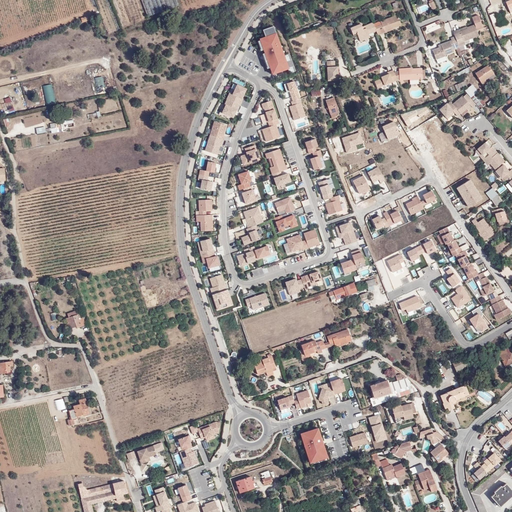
[(141,0),(147,17),(178,5),(176,0),(141,0)]
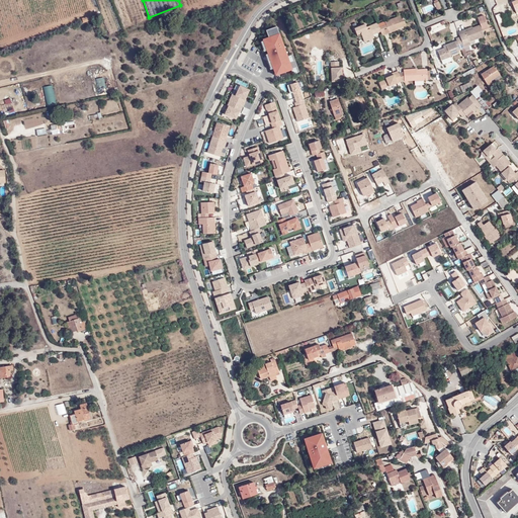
[(84,22),(96,18),(94,14),(82,19),(84,22)]
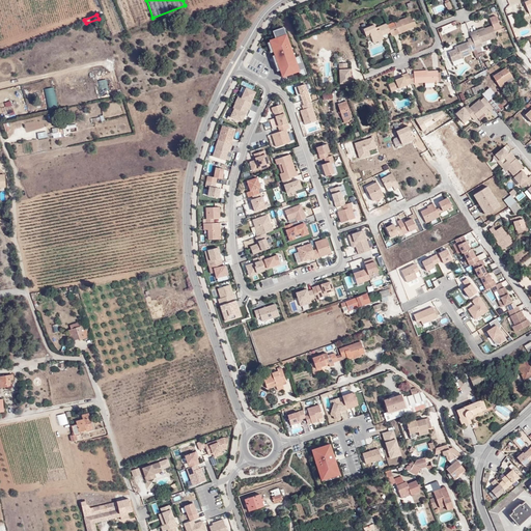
[(412,29),(411,27),(417,25),(412,15),(396,21),(397,24),(389,27),(391,32),(392,36),(412,29)]
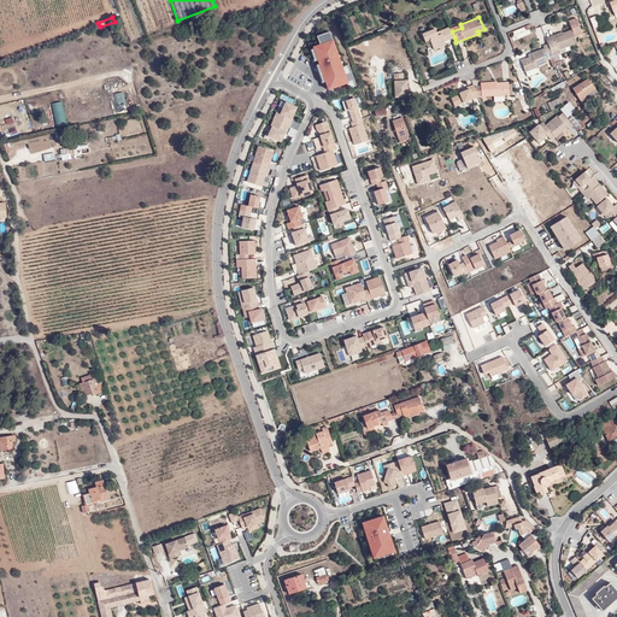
[(445,41),(454,37),(452,31),(450,28),(441,31),(442,34),(438,35),(436,33),(435,28),(423,33),(427,42),(432,41),(434,45),(445,41)]
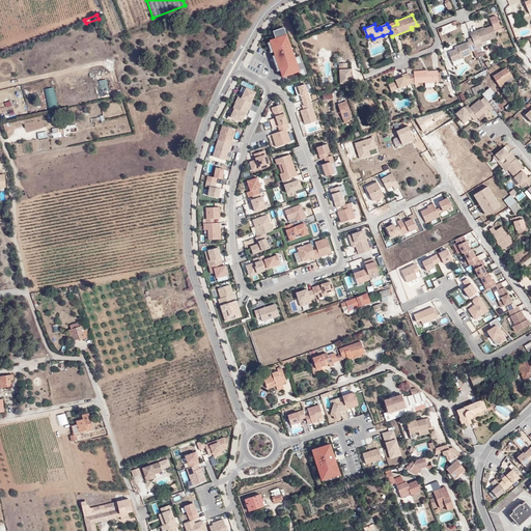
[(497,36),(493,26),(485,28),(485,29),(471,34),(472,37),(476,48),(482,46),(481,43),(490,39),(497,36)]
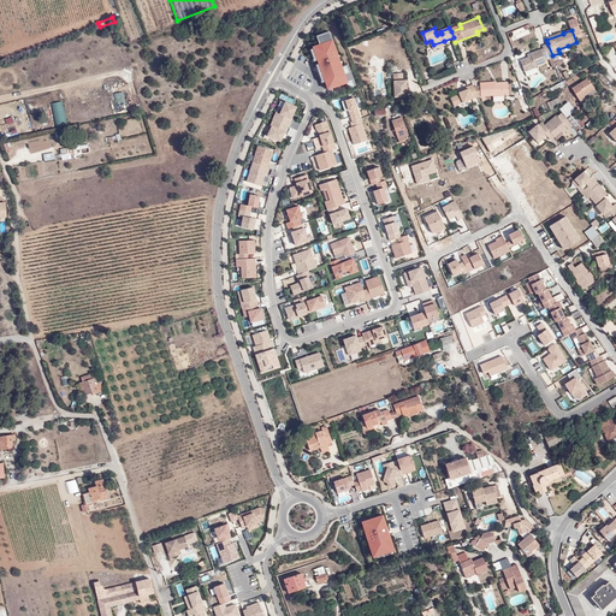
[(331,39),(312,45),(327,89),(347,82),(331,39)]
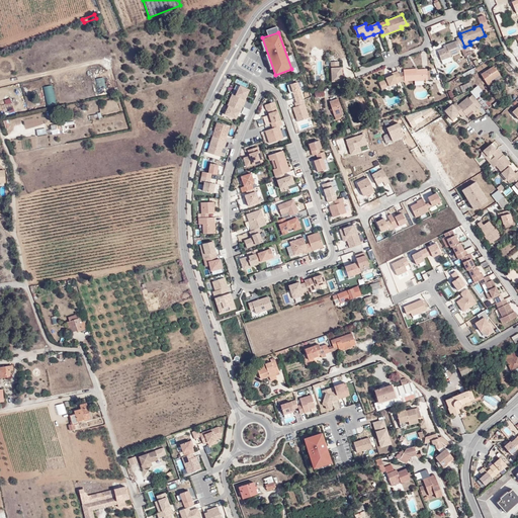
[(465,49),(464,47),(460,36),(457,38),(457,40),(444,46),(444,48),(438,51),(442,60),(451,57),(450,56),(460,52),(459,51),(462,50),(465,49)]
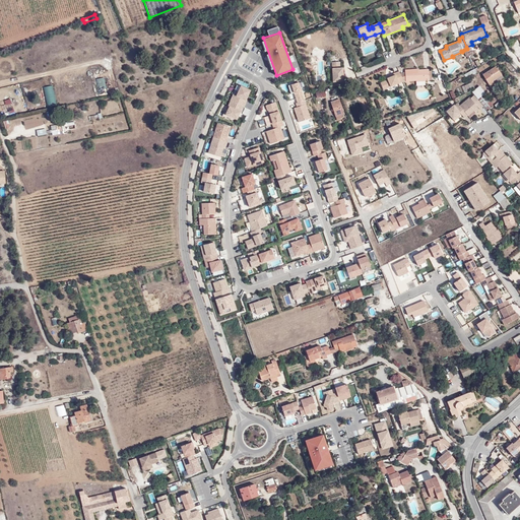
[(339,62),(333,62),(333,81),(344,81),(343,67),(339,68),(339,62)]
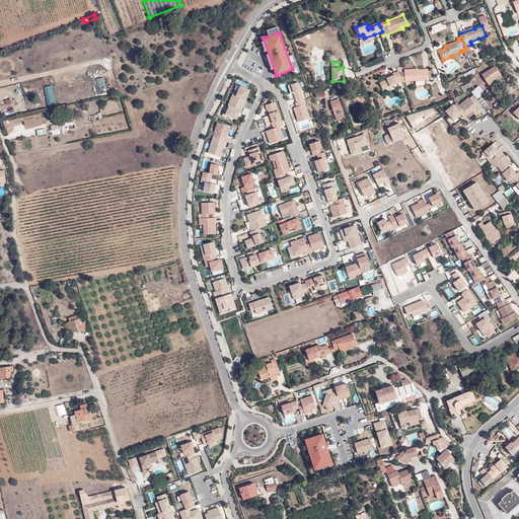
[(492,81),(501,75),(496,66),(483,75),(490,85),(493,83),(492,81)]
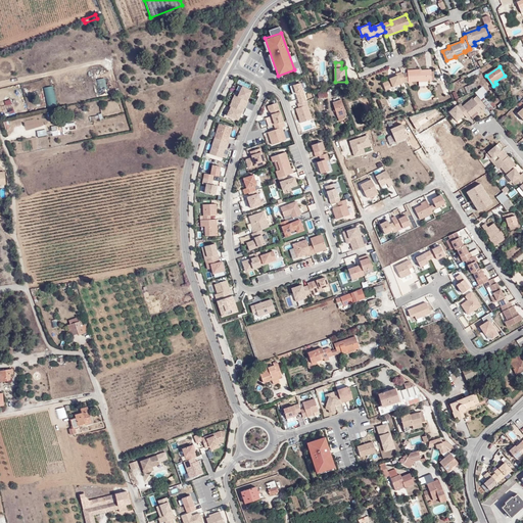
[(408,70),(408,72),(402,74),(403,79),(405,81),(409,80),(409,82),(419,81),(419,85),(428,85),(427,81),(431,81),(430,72),(430,69),(419,70),(419,69),(408,70)]
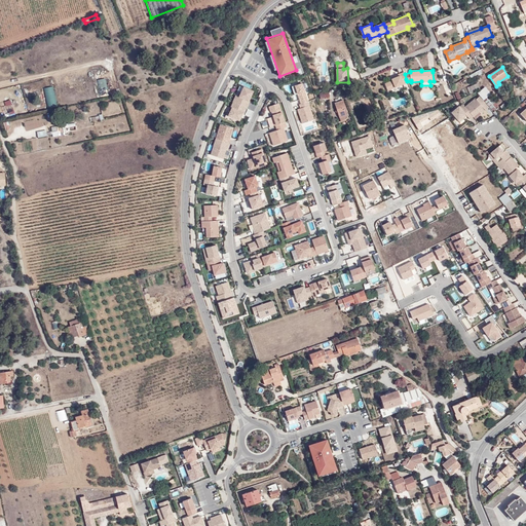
[(403,84),(408,82),(407,81),(406,79),(405,74),(403,71),(399,73),(400,74),(391,78),(392,80),(385,83),(387,90),(395,87),(403,84)]
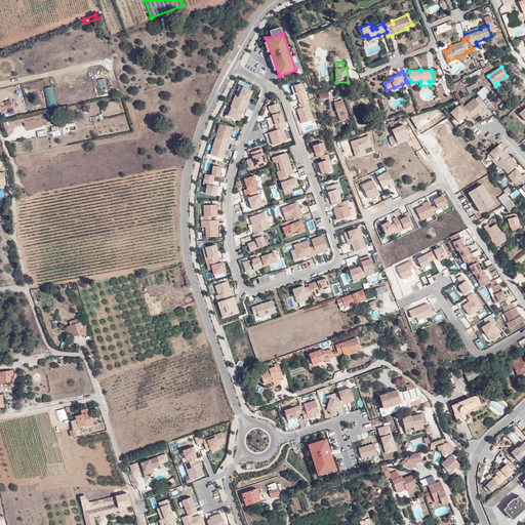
[(106,92),(105,78),(96,79),(97,92),(106,92)]
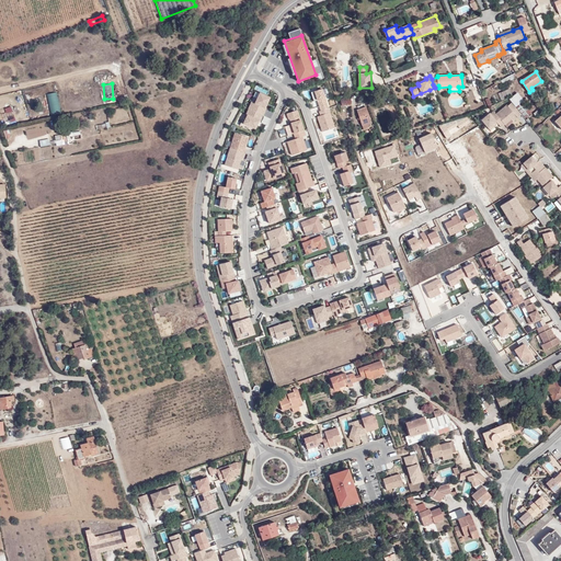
[(321,88),(313,90),(317,100),(324,96),(321,88)]
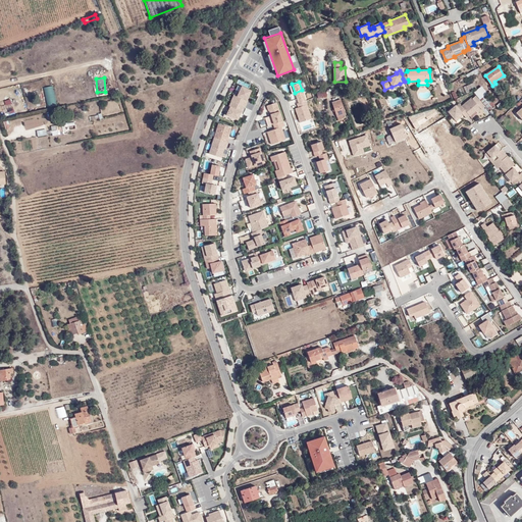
[(43,87),(46,107),(55,106),(52,86),(43,87)]
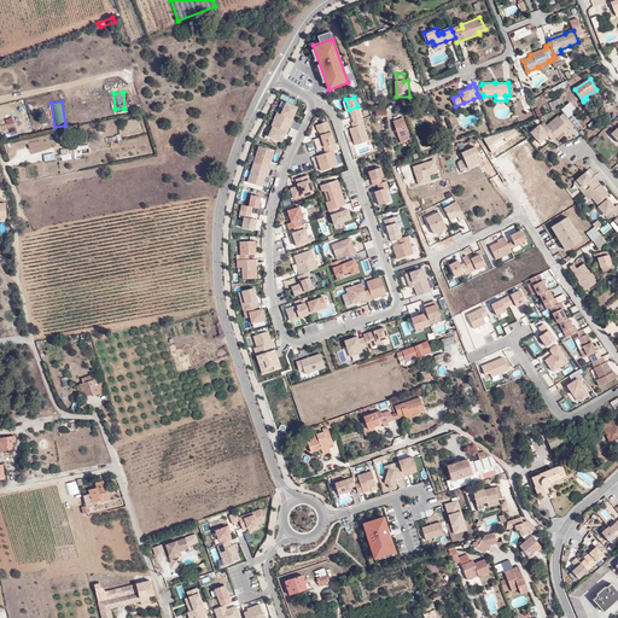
[(297,106),(286,101),(280,114),(292,117),(297,106)]
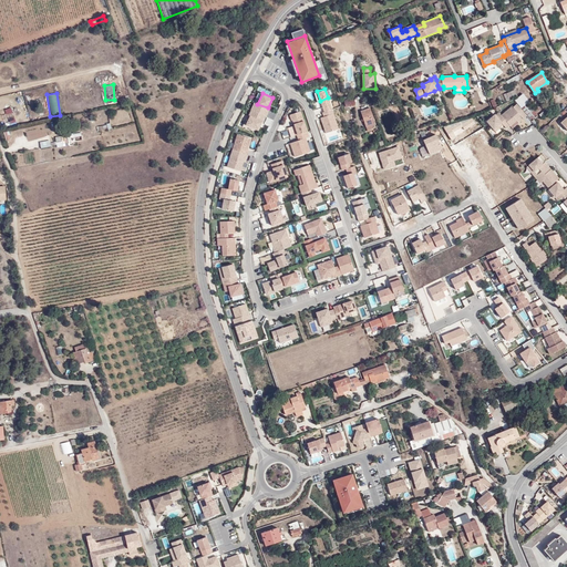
[(328,98),(320,101),(325,113),(332,110),(328,98)]
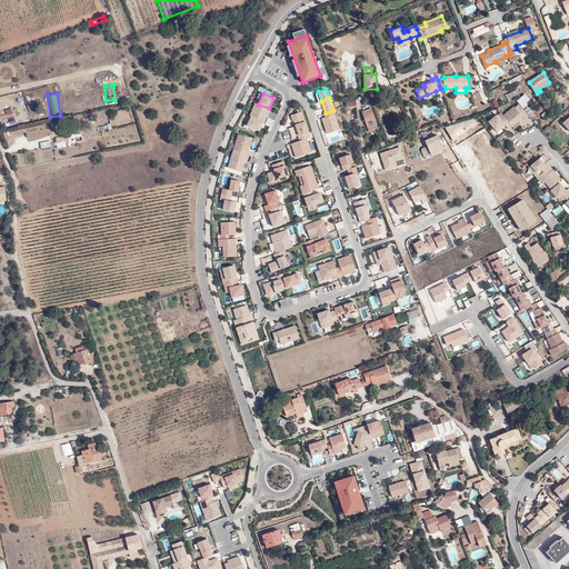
[(269,108),(258,105),(256,102),(250,116),(262,121),(265,121),(270,110),(269,108)]
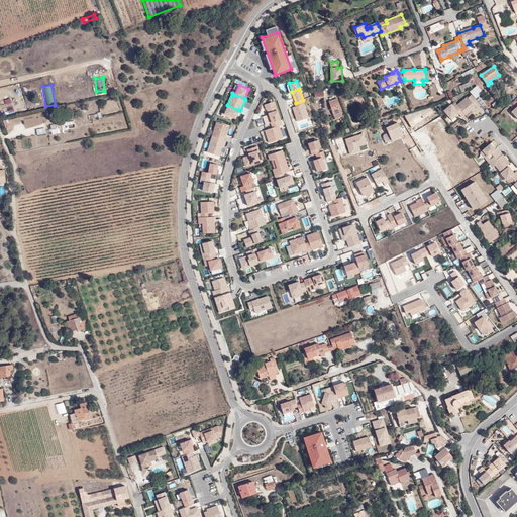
[(468,98),(467,96),(456,105),(464,114),(472,108),(474,111),(480,105),(472,94),(468,98)]
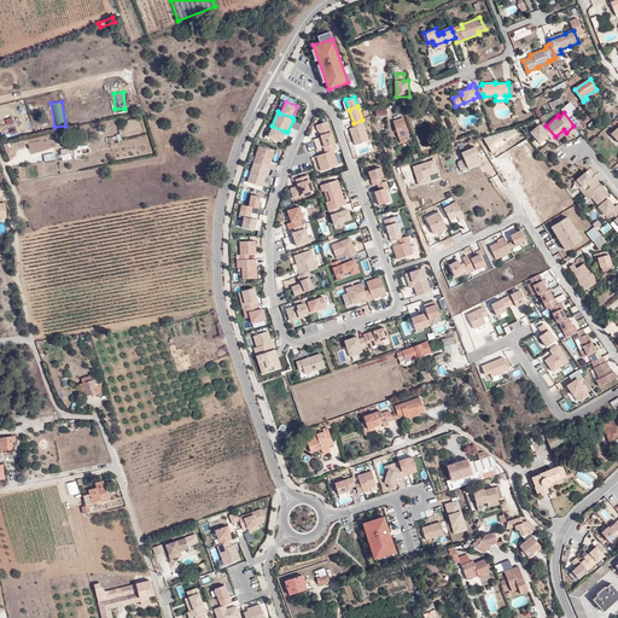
[(575,112),(567,118),(578,130),(584,124),(575,112)]
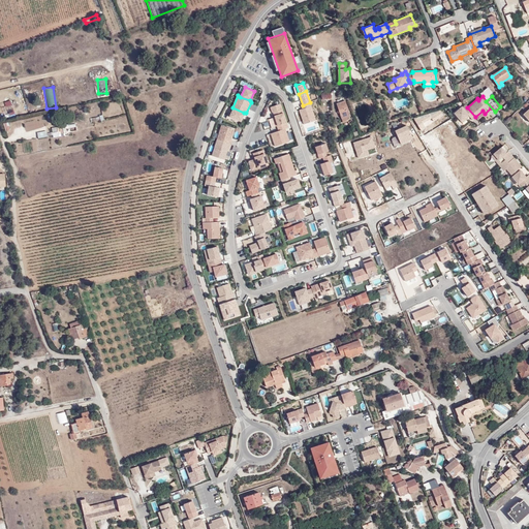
[(347,117),(350,115),(345,101),(337,104),(343,122),(348,120),(347,117)]
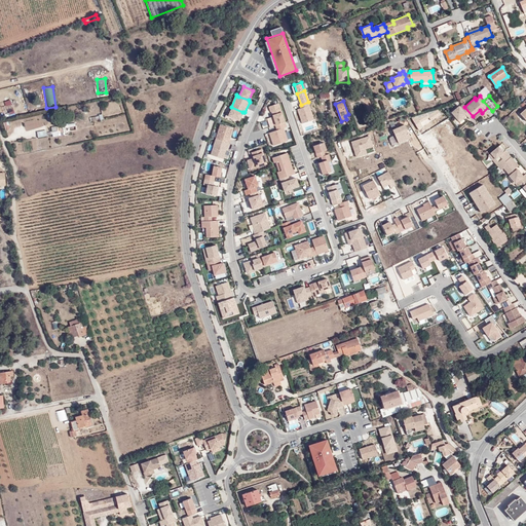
[(296,107),(302,123),(313,119),(308,102),(301,105),(296,107)]
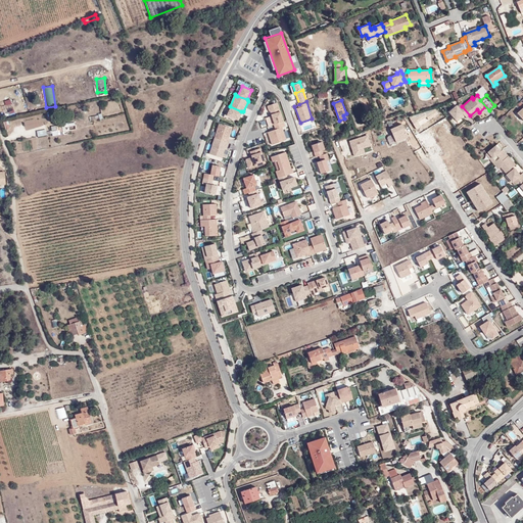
[(278,102),(268,105),(271,115),(266,117),(268,126),(273,124),(283,121),(278,102)]
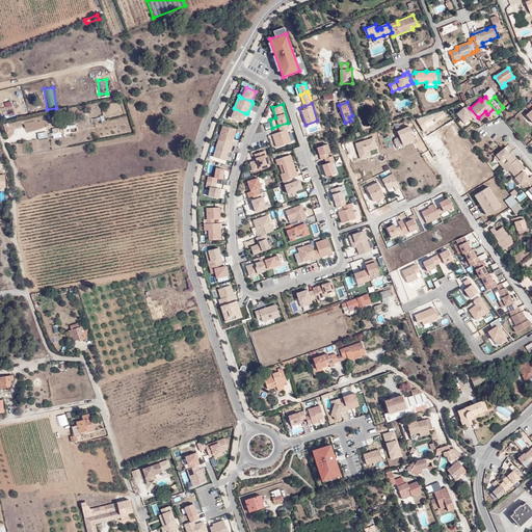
[(475,121),(478,117),(470,108),(468,105),(464,107),(464,106),(456,113),(462,121),(470,114),(472,116),(475,121)]
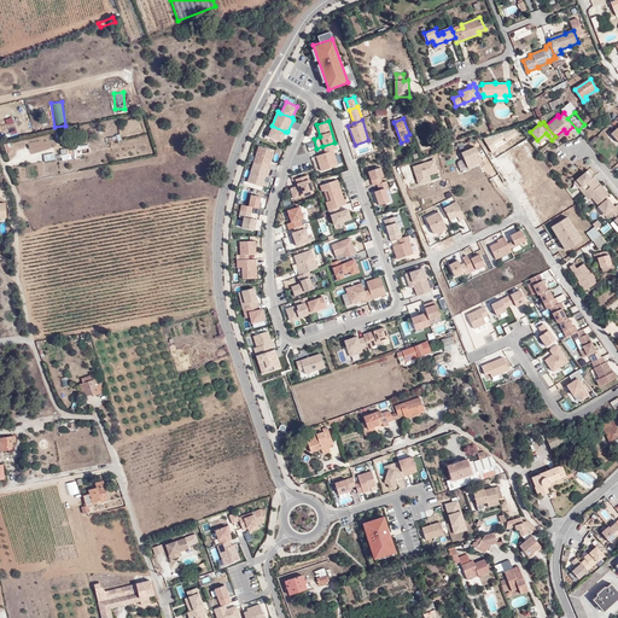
[(285,132),(272,126),(268,135),(280,143),(285,132)]
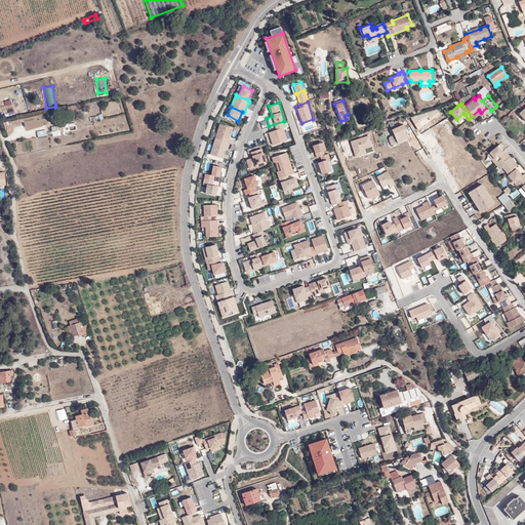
[(26,119),(30,130),(40,126),(36,115),(26,119)]
